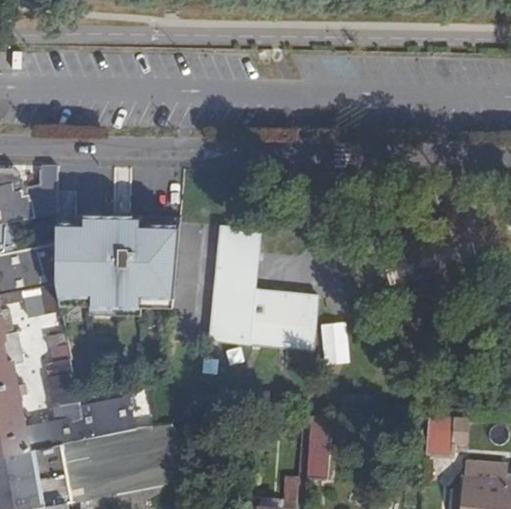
[(0,226),(12,225),(57,216),(57,168),(39,168),(39,196),(14,199),(12,185),(0,187),(0,226)]
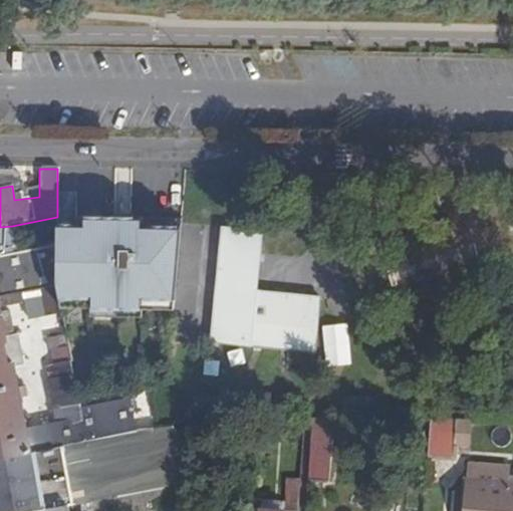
[(57,225),(56,289),(59,301),(72,298),(94,299),(93,309),(146,309),(147,299),(178,299),(185,217),(85,217),(84,226),(57,225)]
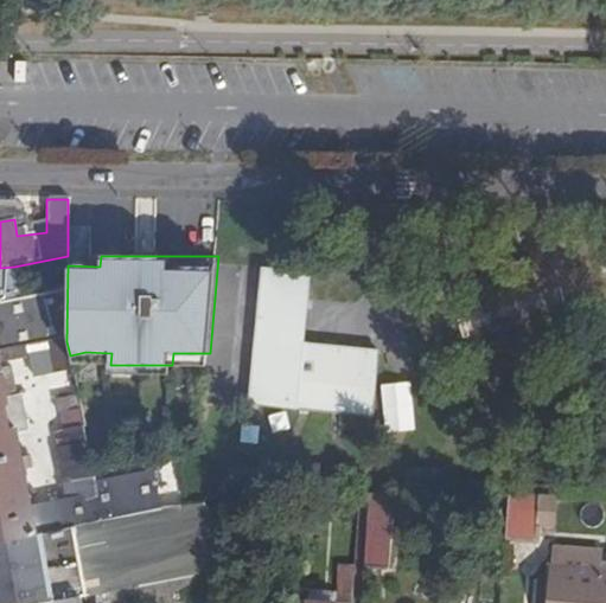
[(14,267),(0,268),(0,337),(12,334),(7,303),(20,300),(14,267)]
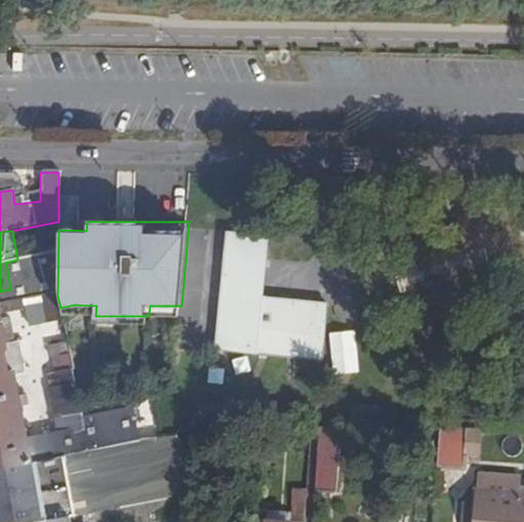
[(262,295),(268,234),(225,231),(214,349),(218,349),(262,353),(290,356),(322,359),(327,302),(299,299),(262,295)]
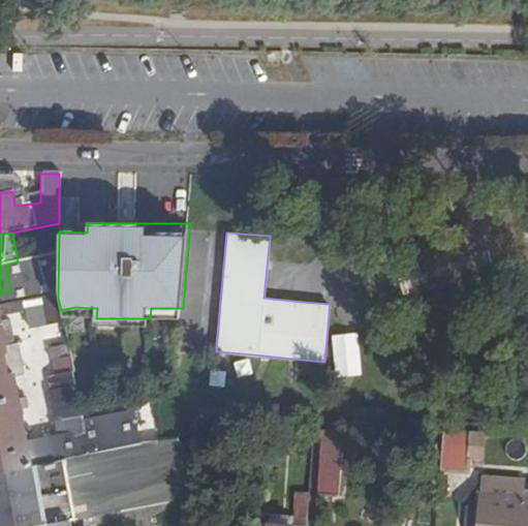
[(0,471),(42,463),(40,455),(31,457),(28,442),(22,409),(31,408),(29,398),(19,399),(16,378),(27,376),(20,346),(6,348),(3,334),(13,332),(12,323),(2,326),(0,318),(27,312),(30,330),(64,323),(61,310),(58,298),(0,308),(0,471)]
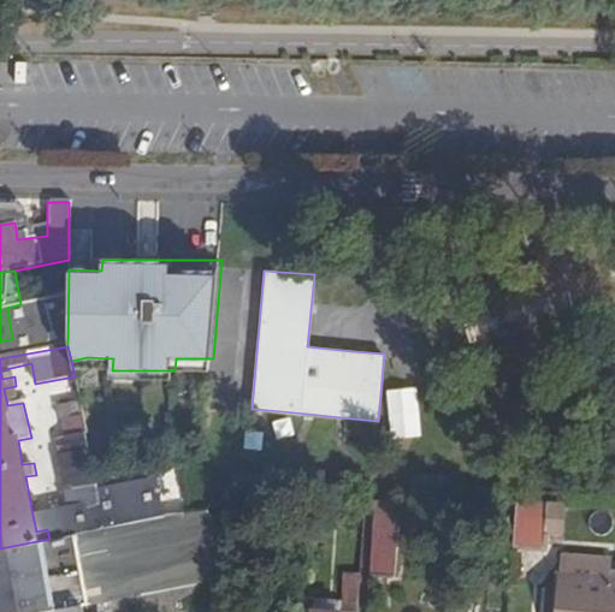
[(99,492),(95,469),(82,414),(63,419),(66,437),(57,438),(61,455),(57,457),(66,509),(72,534),(107,528),(99,492)]
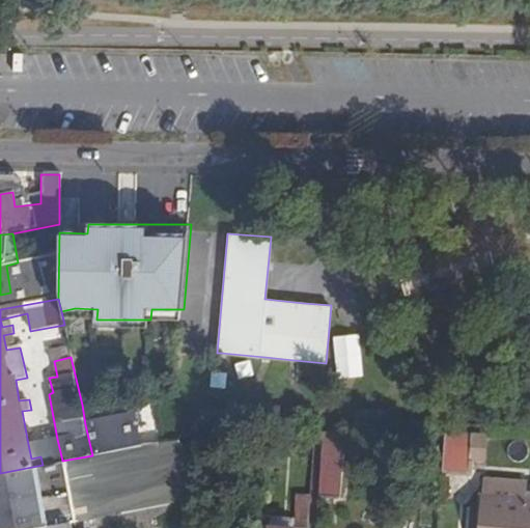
[(85,424),(92,455),(144,445),(138,413),(85,424)]
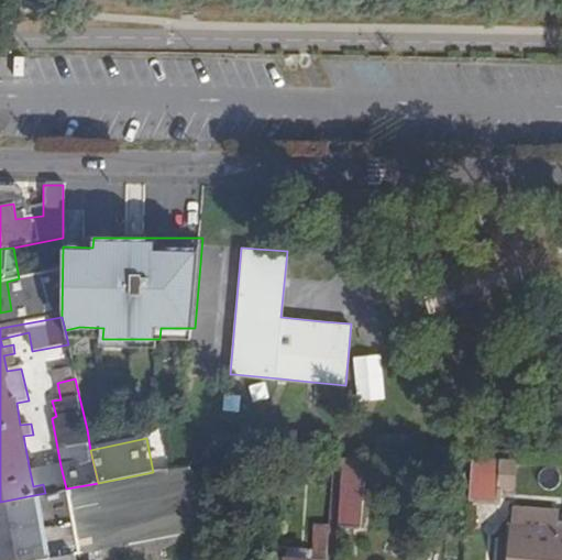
[(359,525),(365,456),(340,456),(337,524),(359,525)]
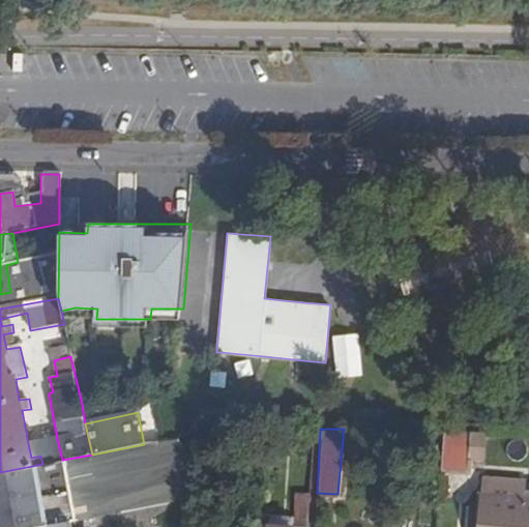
[(462,433),(443,432),(441,467),(460,468),(462,433)]
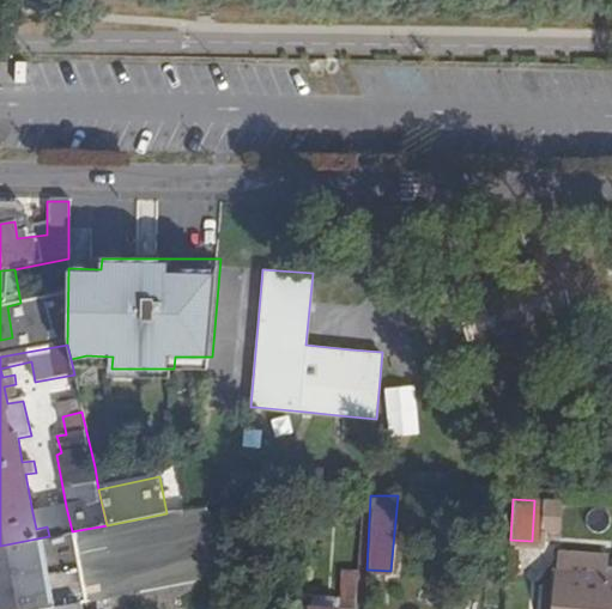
[(49,536),(0,546),(0,608),(47,608),(84,603),(98,601),(228,577),(229,541),(225,541),(225,515),(213,505),(167,513),(107,525),(72,531),(49,536)]
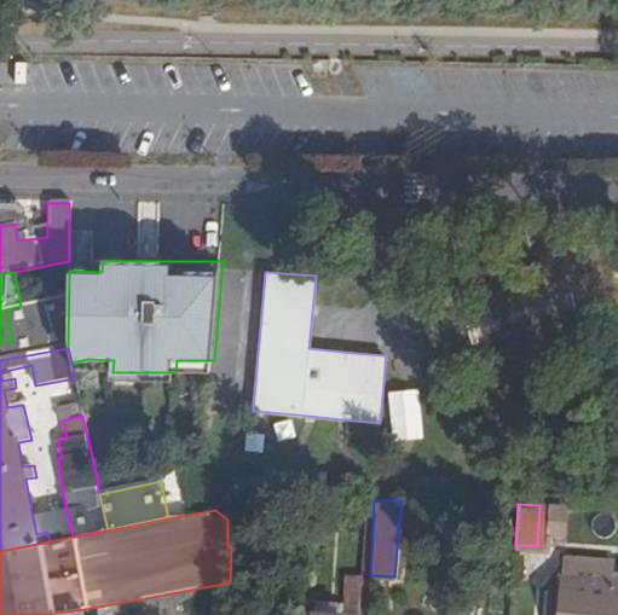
[(73,537),(67,511),(33,517),(36,534),(47,532),(50,541),(73,537)]
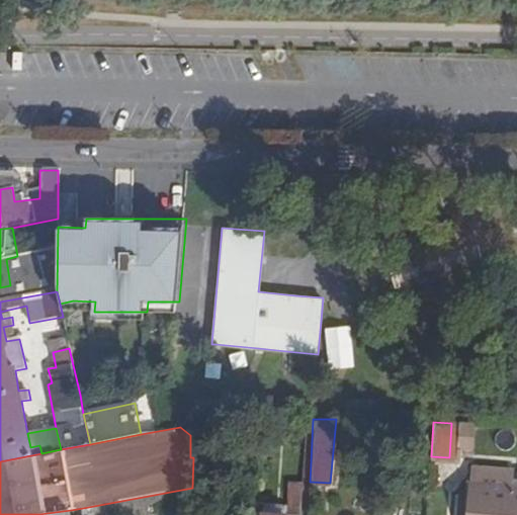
[(472,490),(516,492),(516,483),(513,483),(515,467),(475,465),(472,490)]
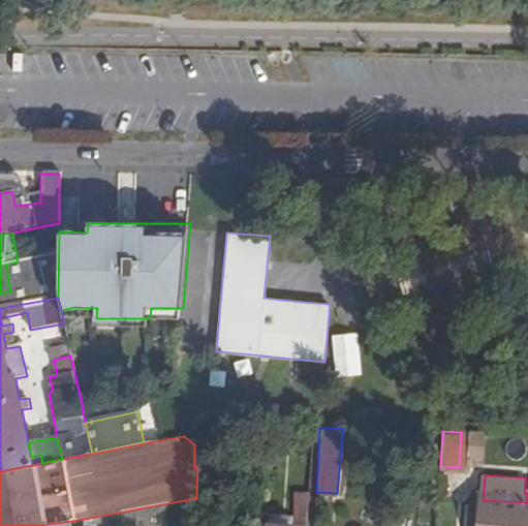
[(298,525),(306,525),(308,491),(293,490),(293,516),(292,525),(298,525)]
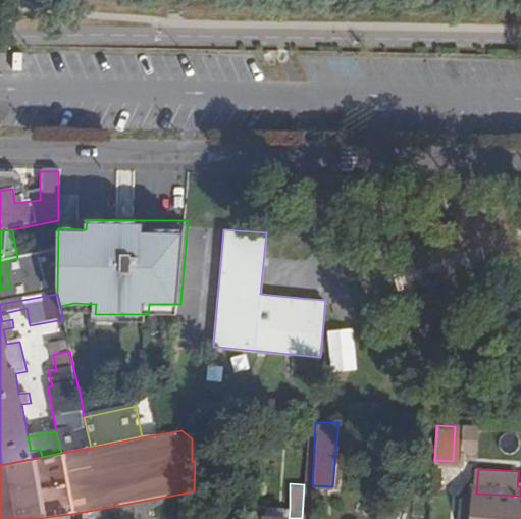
[(193,518),(194,509),(194,491),(84,512),(85,518),(193,518)]
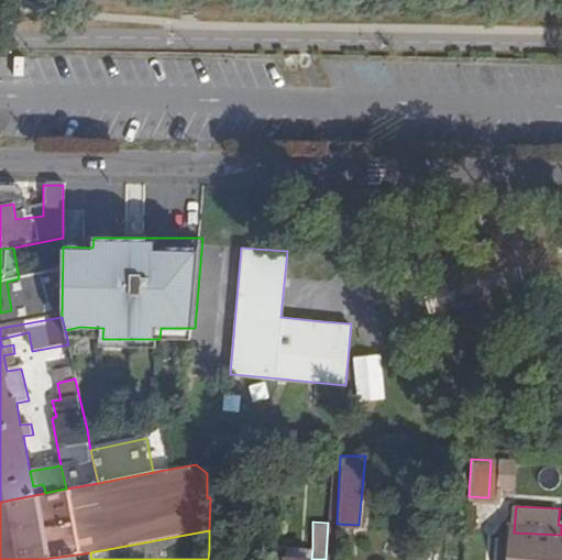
[(561,559),(561,535),(514,533),(511,559),(561,559)]
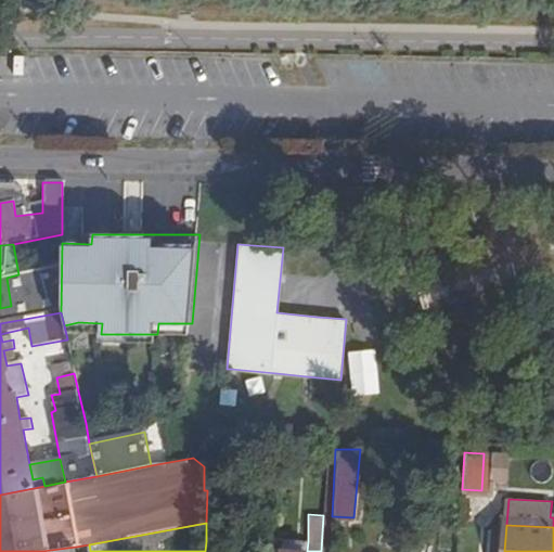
[(308,541),(272,539),(272,549),(307,551),(308,541)]
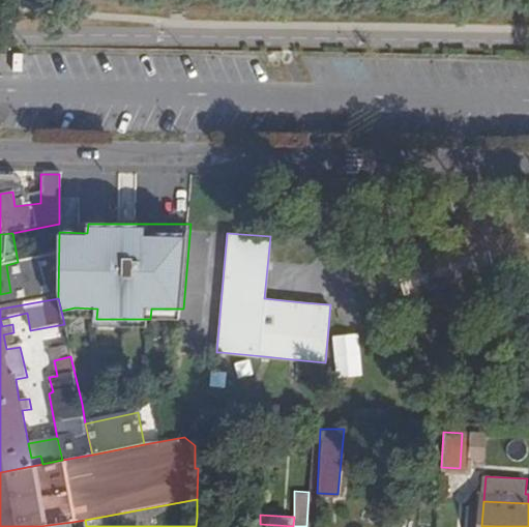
[(206,526),(207,517),(197,517),(196,526),(206,526)]
